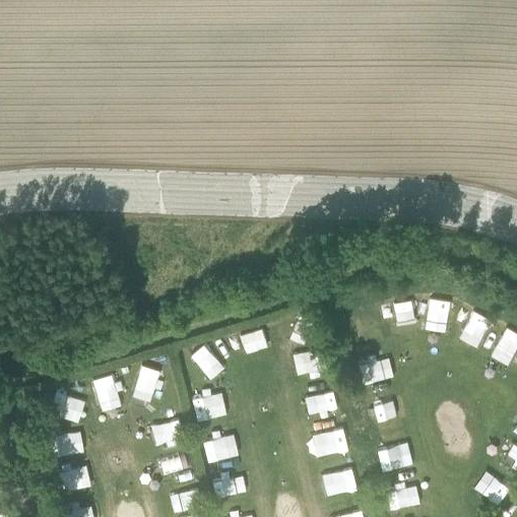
[(443,322),(443,301),(421,301),(419,321),(443,322)]
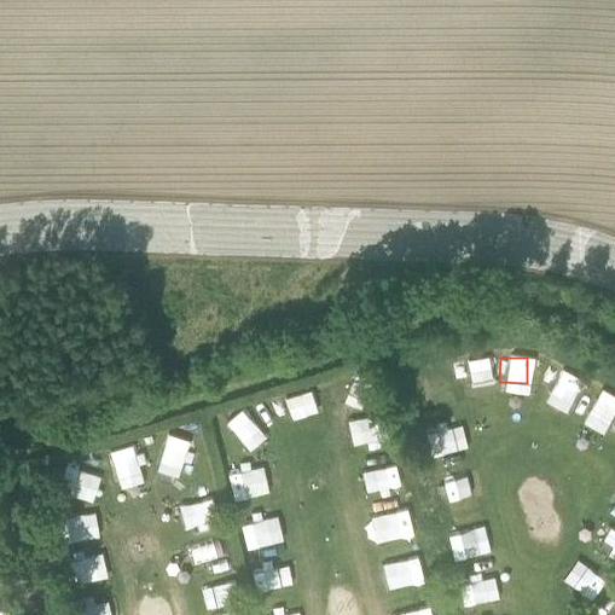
[(463,427),(425,435),(430,458),(468,450),(463,427)]
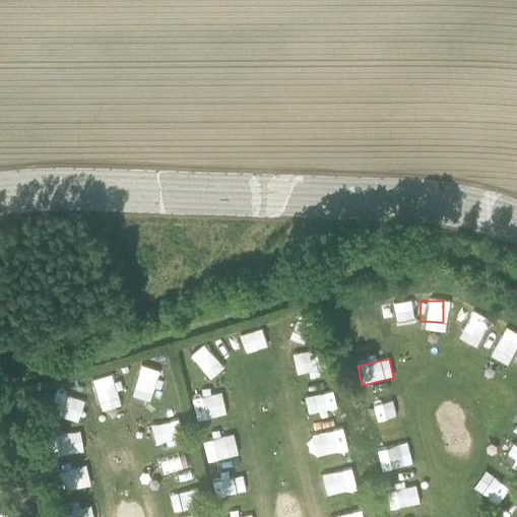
[(408,442),(378,448),(382,465),(411,458),(408,442)]
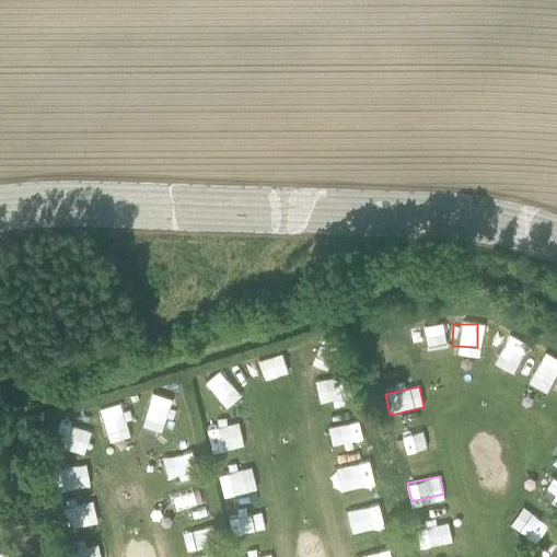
[(250,482),(221,487),(224,506),(253,500),(250,482)]
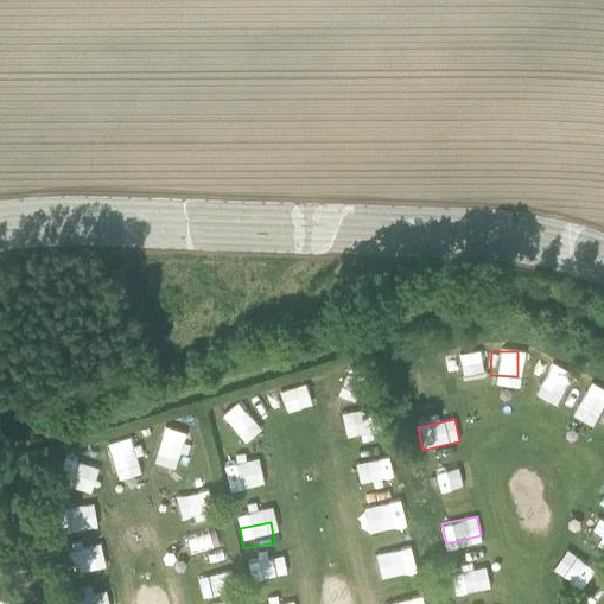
[(452,572),(455,596),(490,593),(489,570),(452,572)]
